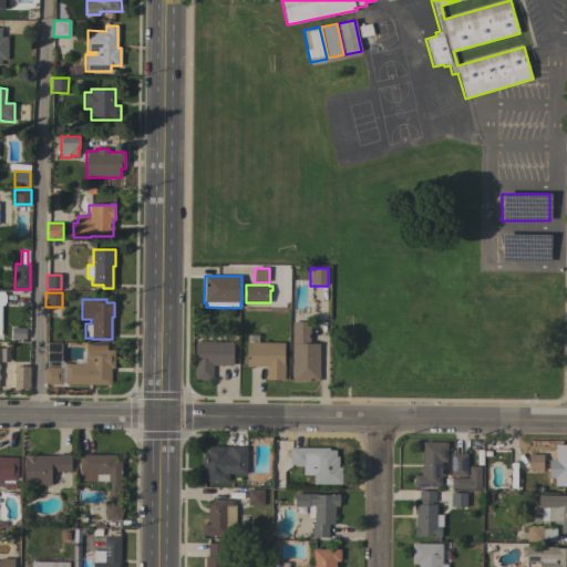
[(292,322),(310,322),(310,343),(319,343),(319,381),(292,381),(292,322)]
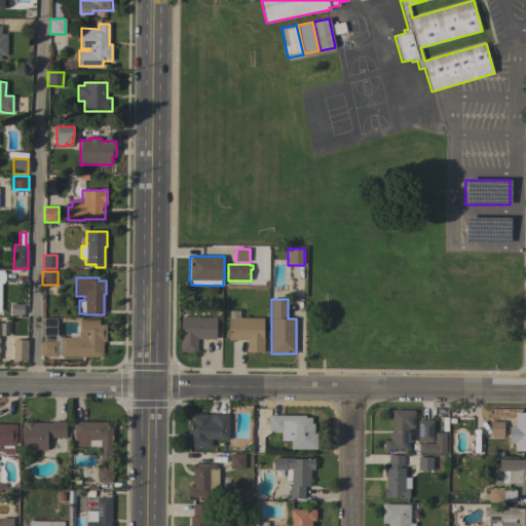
[(24,304),(24,314),(11,314),(11,304),(24,304)]
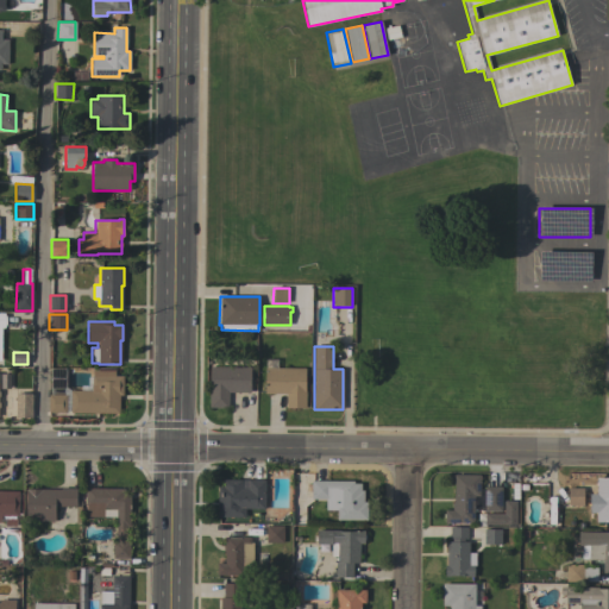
[(277,359),(277,368),(306,369),(306,390),(306,391),(306,408),(286,408),(286,394),(265,394),(265,359),(277,359)]
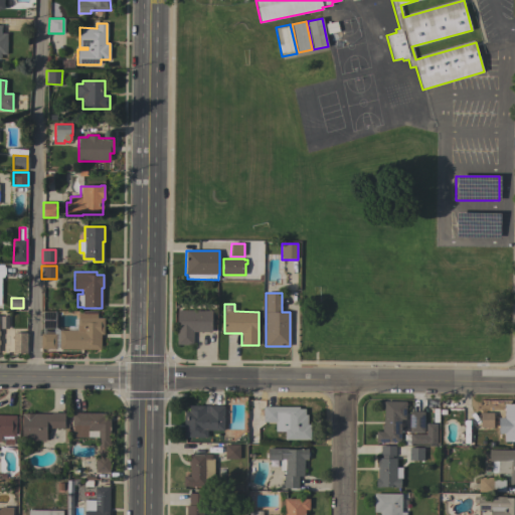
[(193,332),(193,345),(177,345),(177,310),(211,311),(211,332),(193,332)]
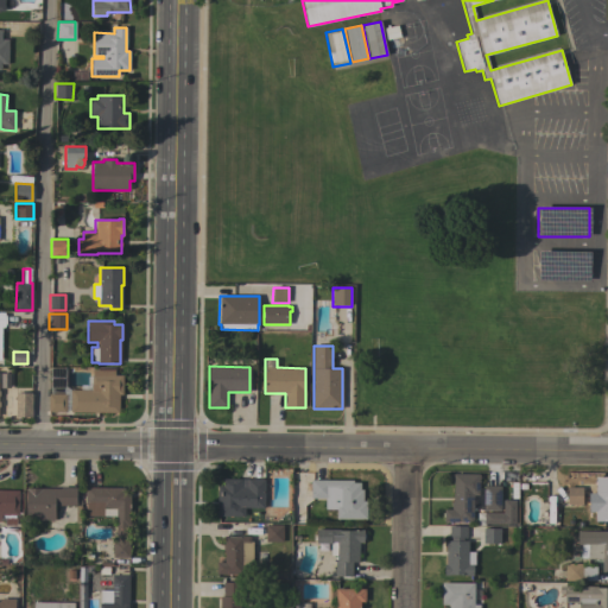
[(49,412),(49,394),(51,394),(51,368),(67,368),(67,387),(64,387),(63,394),(65,394),(65,412),(49,412)]
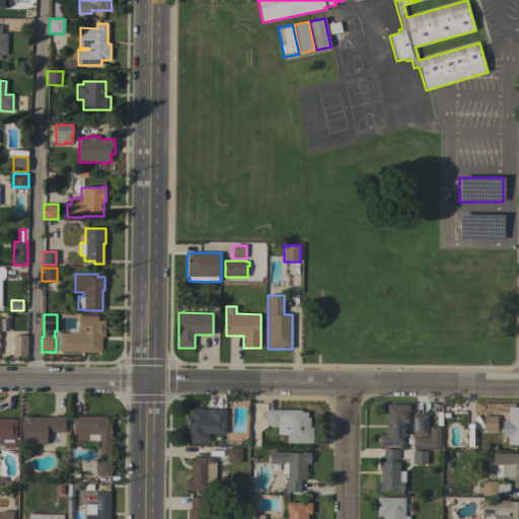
[(78,332),(78,319),(79,319),(79,316),(97,316),(97,320),(104,320),(104,337),(101,337),(101,352),(60,352),(60,332),(78,332)]
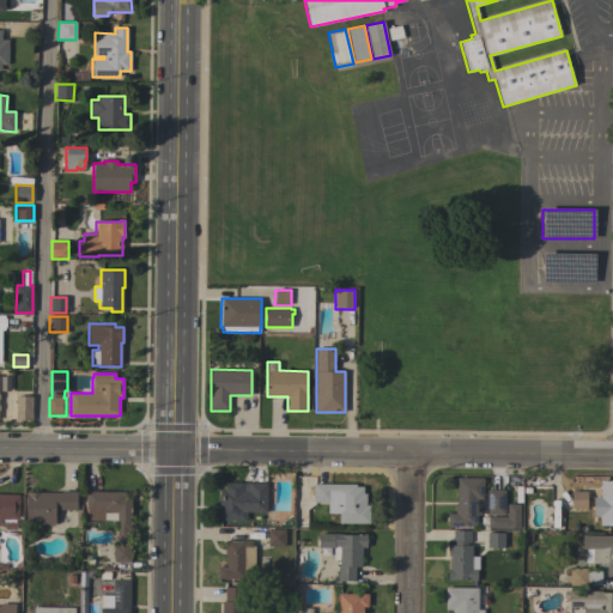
[(32,398),(32,416),(14,414),(14,398),(32,398)]
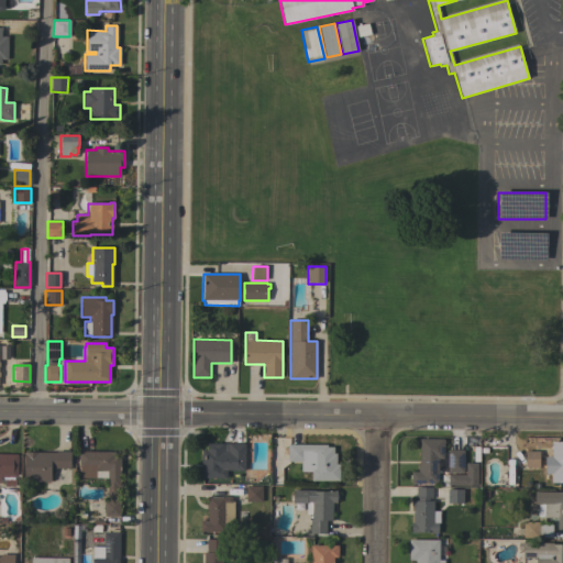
[(411,472),(418,472),(418,465),(419,464),(419,439),(443,439),(443,459),(438,459),(438,484),(410,483),(411,472)]
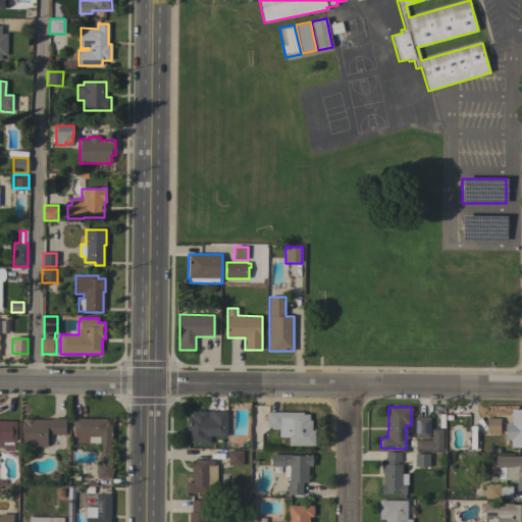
[(187,417),(192,417),(192,411),(207,411),(207,419),(212,419),(212,411),(226,412),(226,436),(210,435),(210,444),(187,444),(187,417)]
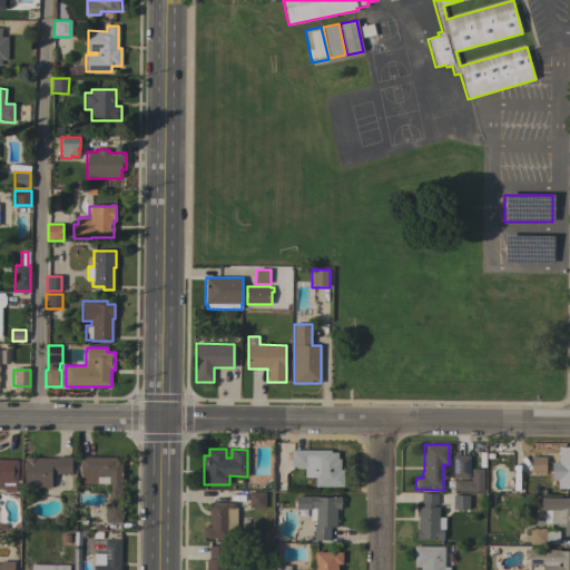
[(331,450),(331,452),(337,452),(337,459),(341,459),(341,470),(343,470),(343,487),(315,487),(315,478),(304,478),(304,468),(291,468),(291,450),(331,450)]
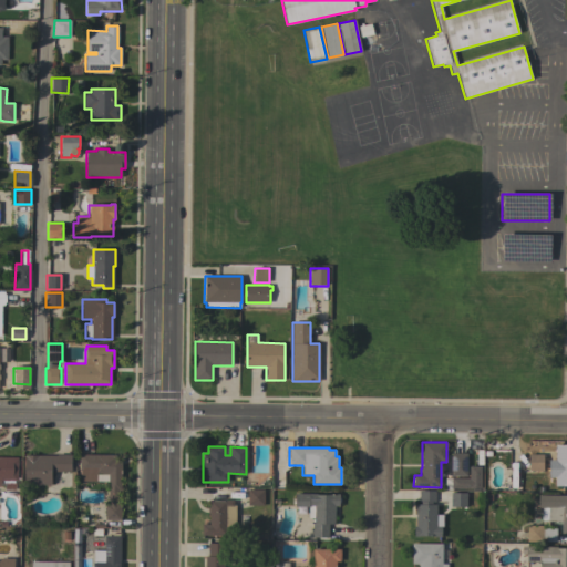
[(555,461),(560,461),(560,451),(566,451),(566,485),(562,485),(562,486),(556,486),(556,476),(555,476),(555,461)]
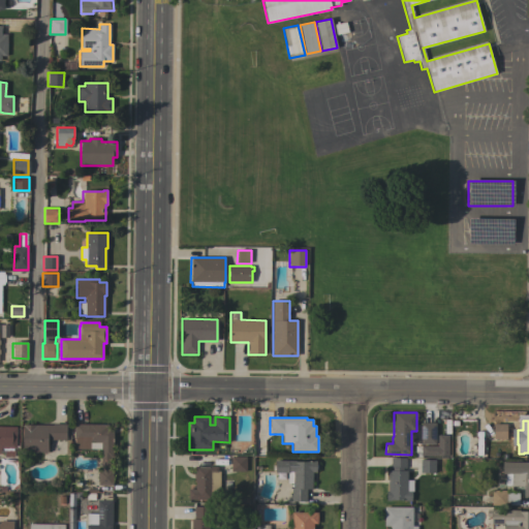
[(421,423),(436,423),(435,444),(421,444),(421,423)]
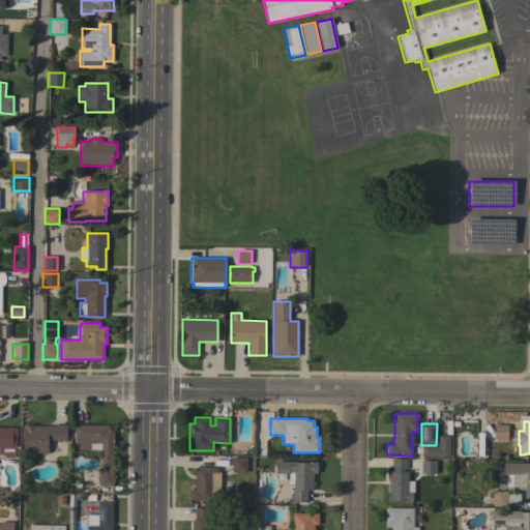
[(66,425),(66,441),(48,440),(48,453),(46,453),(46,454),(42,454),(42,453),(23,452),(23,425),(53,425),(53,424),(66,425)]
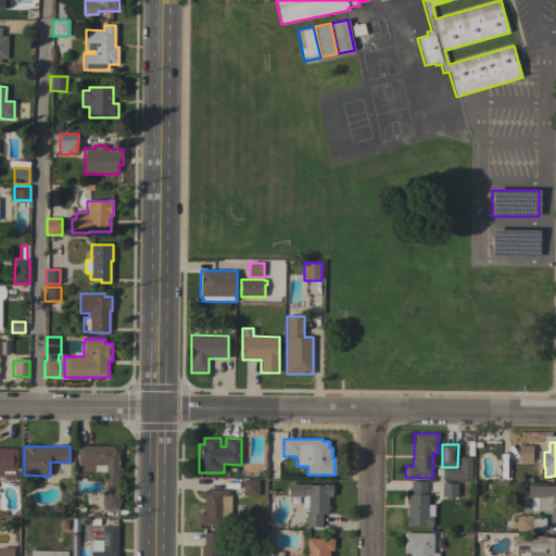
[(77,462),(78,445),(113,446),(113,451),(118,451),(118,481),(116,481),(116,494),(118,494),(118,509),(102,509),(103,494),(105,494),(105,466),(100,466),(100,465),(95,464),(95,472),(78,471),(78,462),(77,462)]
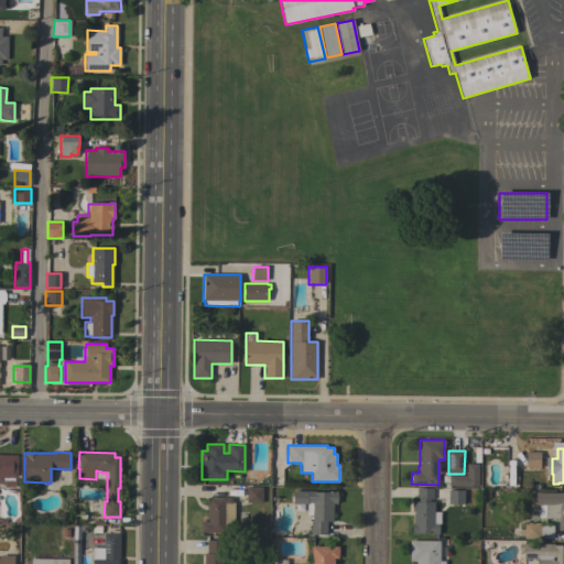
[(540,452),(540,467),(525,467),(527,452),(540,452)]
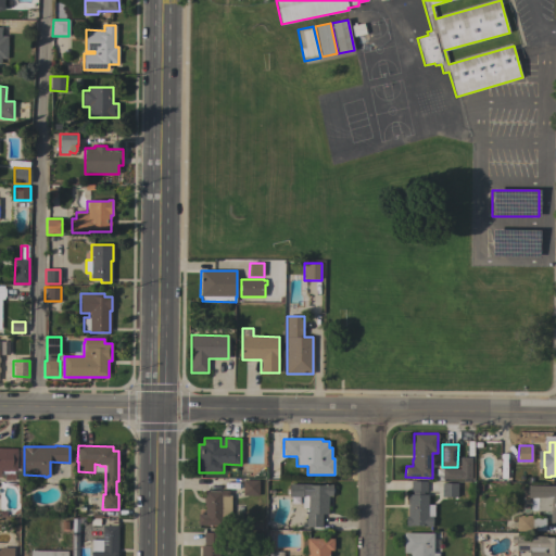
[(0,447),(17,449),(16,472),(1,471),(1,477),(0,477),(0,447)]
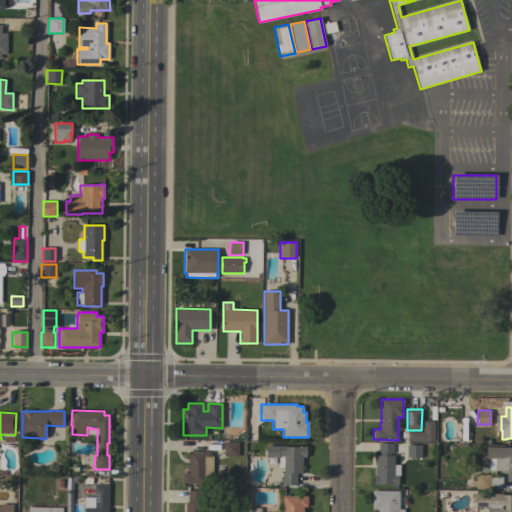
[(419,432),(435,432),(435,442),(419,442),(419,432)]
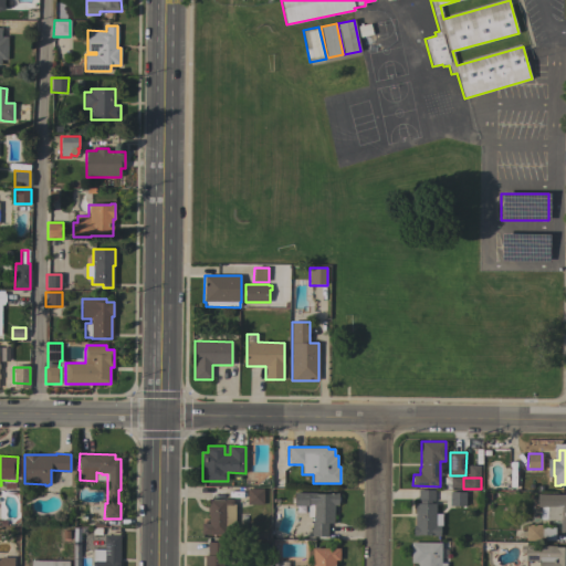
[(234,535),(201,535),(201,523),(209,523),(209,513),(207,513),(207,506),(209,506),(209,499),(210,499),(210,489),(226,489),(226,500),(233,500),(233,504),(234,504),(234,535)]
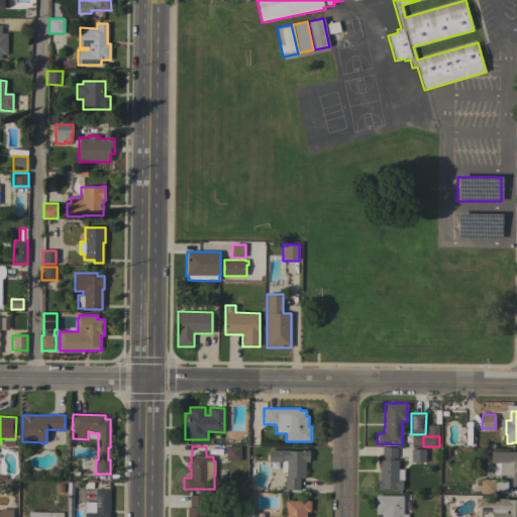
[(240,446),(240,460),(225,460),(226,446),(240,446)]
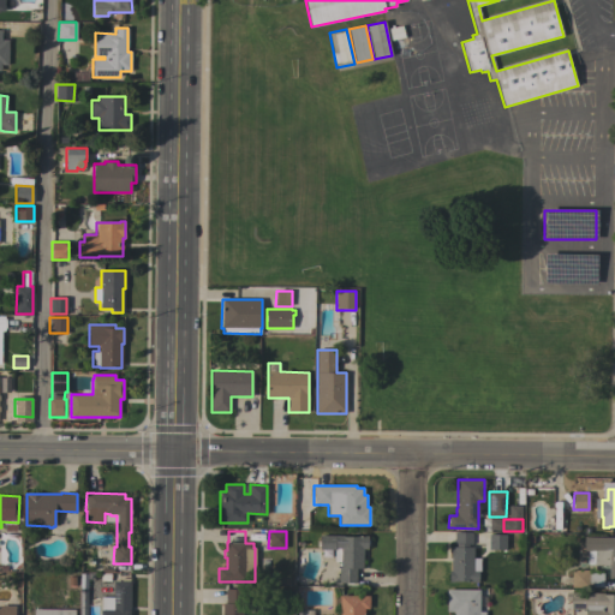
[(448,571),(451,571),(451,557),(451,550),(451,547),(454,547),(454,531),(472,532),(471,547),(473,547),(473,557),(478,557),(478,583),(470,583),(470,581),(454,581),(454,583),(448,581),(448,571)]
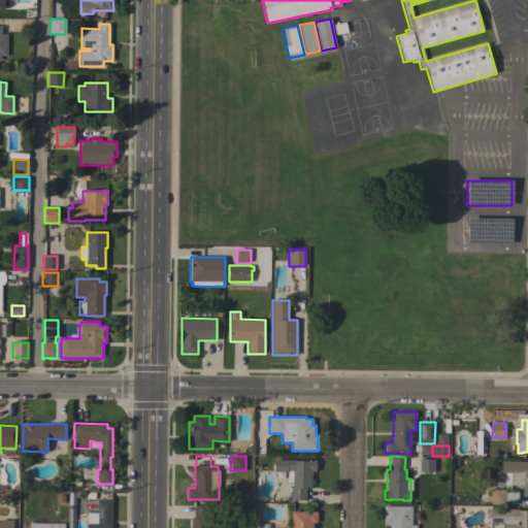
[(294,460),(308,461),(308,460),(316,460),(316,471),(311,471),(311,488),(305,488),(305,500),(290,500),(291,487),(292,487),(292,483),(287,483),(287,472),(274,471),(274,459),(294,460)]
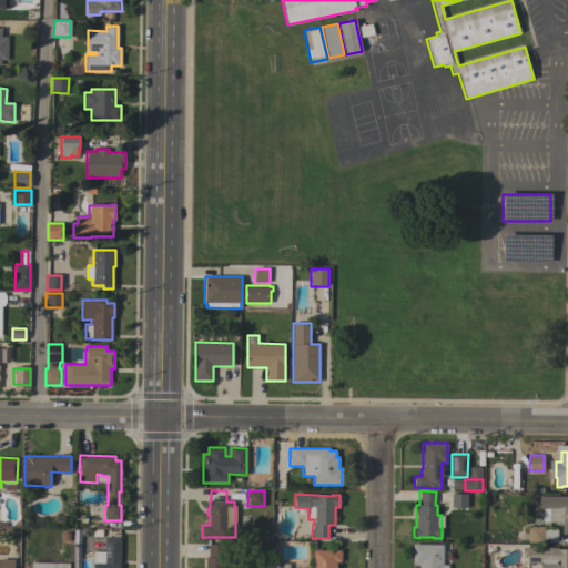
[(467,508),(452,508),(452,494),(467,494),(467,508)]
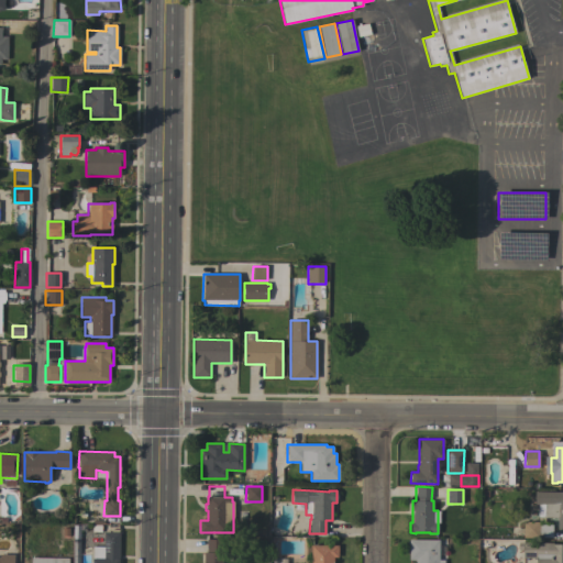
[(562,492),(562,531),(558,531),(558,518),(544,517),(537,517),(537,504),(534,504),(534,492),(562,492)]
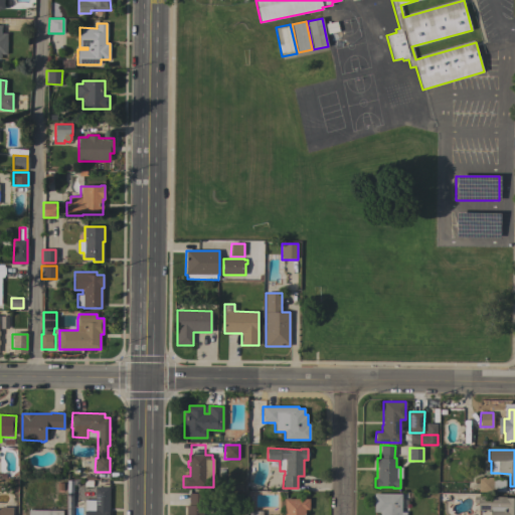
[(491,473),(498,473),(498,480),(505,480),(505,492),(479,492),(479,477),(491,477),(491,473)]
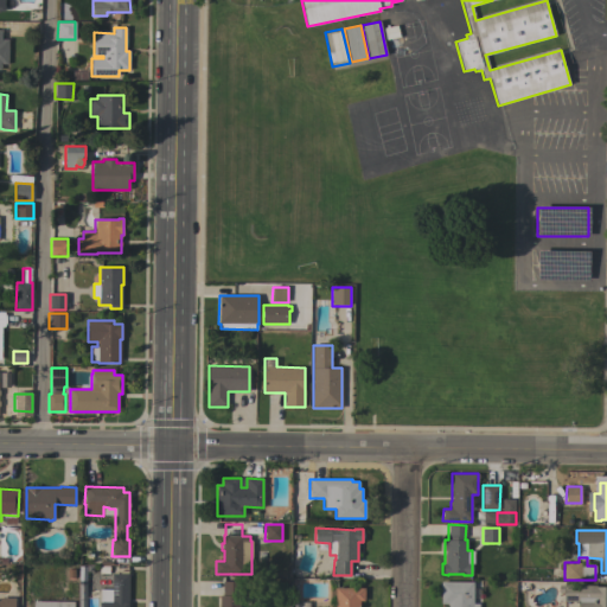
[(98,566),(109,567),(108,575),(98,574),(98,566)]
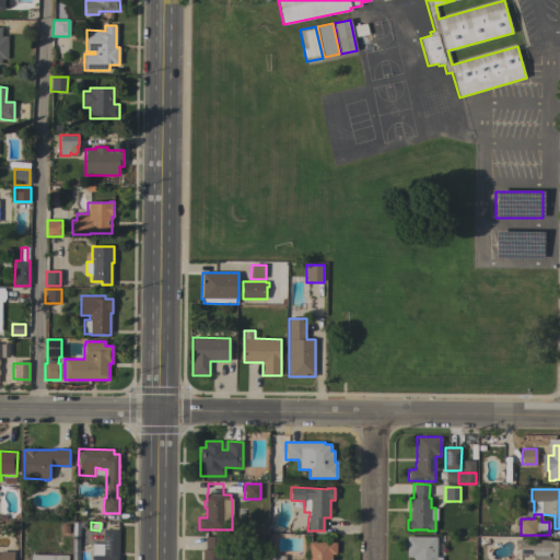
[(72,536),(72,523),(85,523),(85,529),(79,529),(79,537),(72,536)]
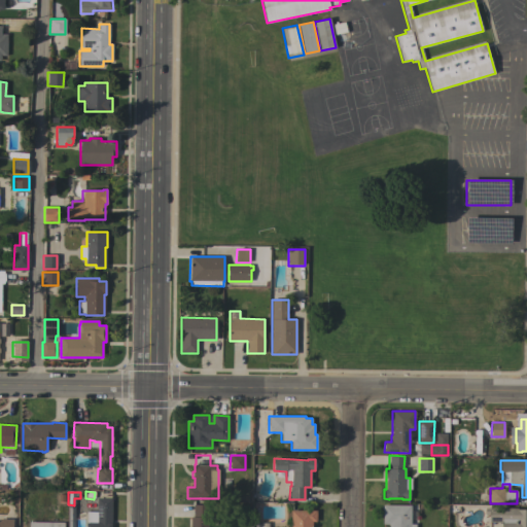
[(112,498),(111,526),(85,526),(85,523),(86,523),(86,512),(97,512),(97,498),(112,498)]
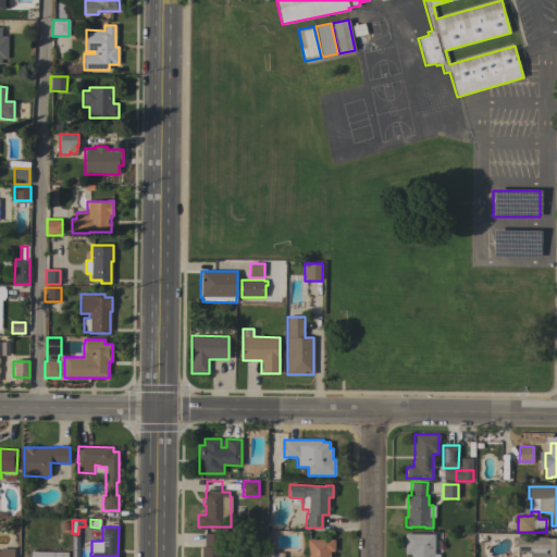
[(201,556),(201,546),(203,546),(205,533),(220,533),(220,556),(201,556)]
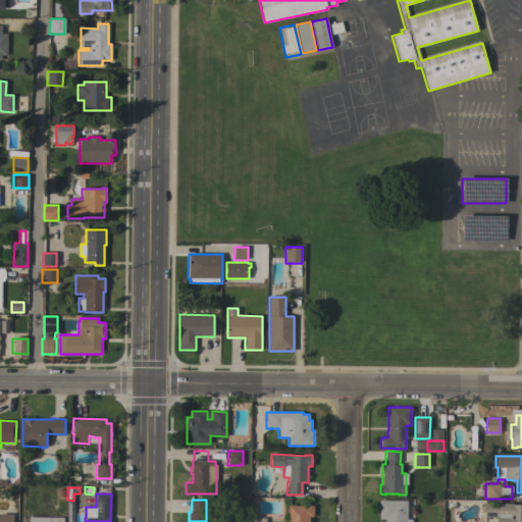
[(411,521),(384,521),(385,519),(379,519),(379,501),(407,501),(406,519),(412,519),(411,521)]
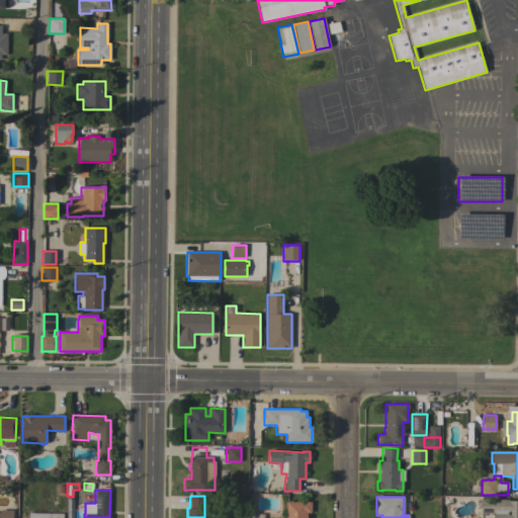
[(508,499),(508,500),(517,500),(517,517),(493,517),(493,513),(481,513),(481,506),(477,506),(477,499),(508,499)]
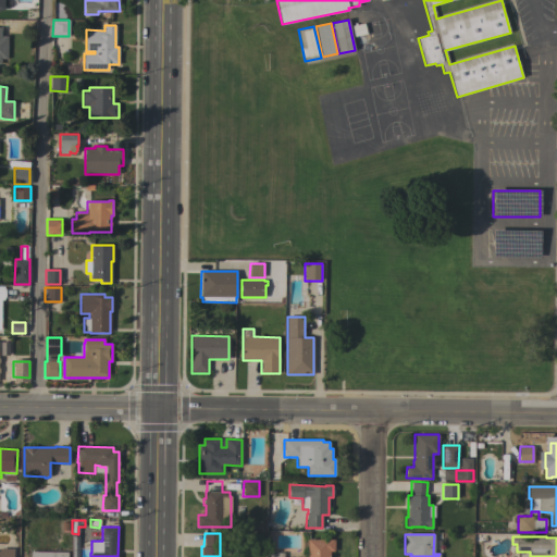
[(307,556),(308,539),(334,540),(334,552),(330,552),(330,556),(307,556)]
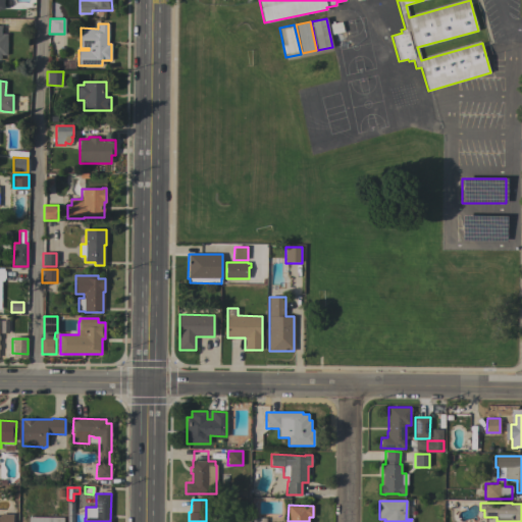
[(0,521),(11,521),(12,512),(0,512),(0,521)]
